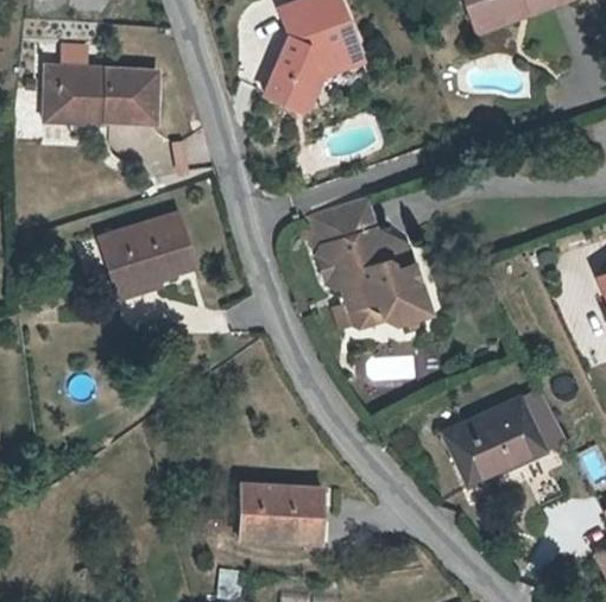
[(339,0),(314,0),(281,14),(291,40),(267,99),(302,114),(308,101),(316,97),(322,81),(359,67),(342,25),(348,23),(339,0)]
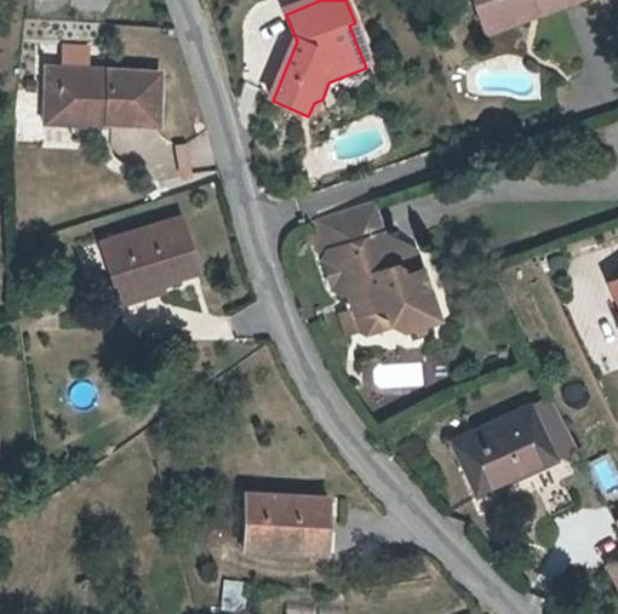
[(536,3),(539,13),(572,0),(473,0),(482,24),(536,3)]
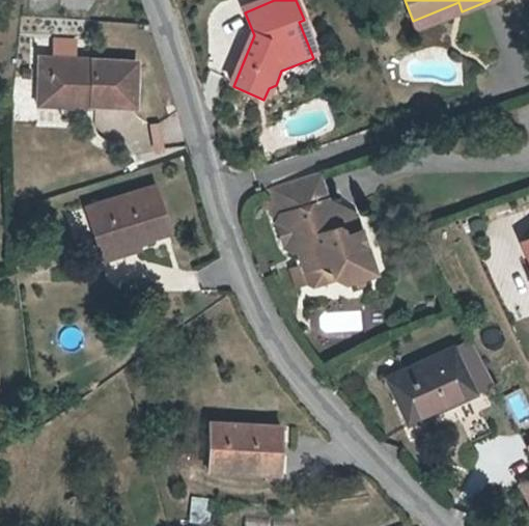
[(417,29),(462,11),(458,2),(413,21),(417,29)]
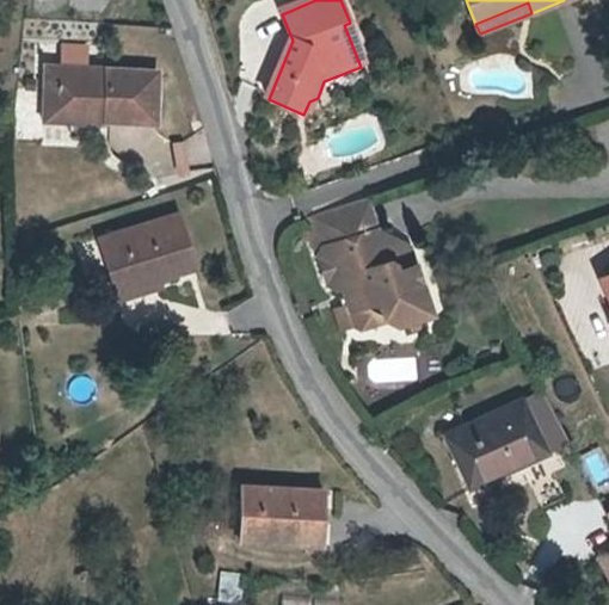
[(61,113),(63,72),(50,71),(48,124),(109,128),(109,123),(109,116),(61,113)]
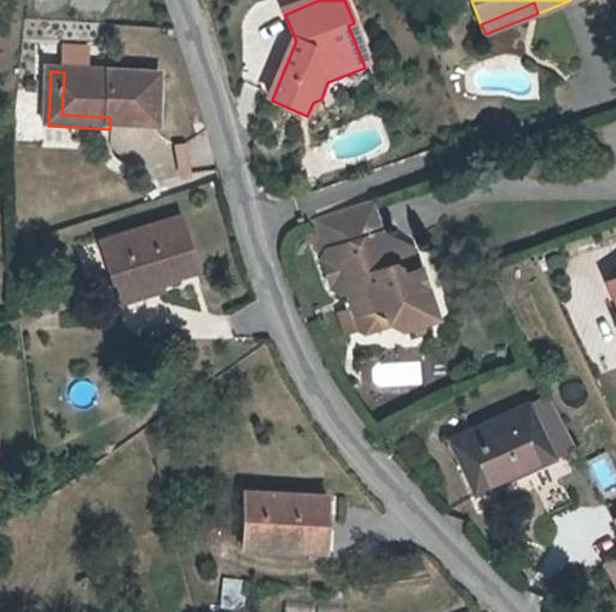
[(110,117),(110,124),(160,128),(163,79),(64,73),(62,115),(110,117)]
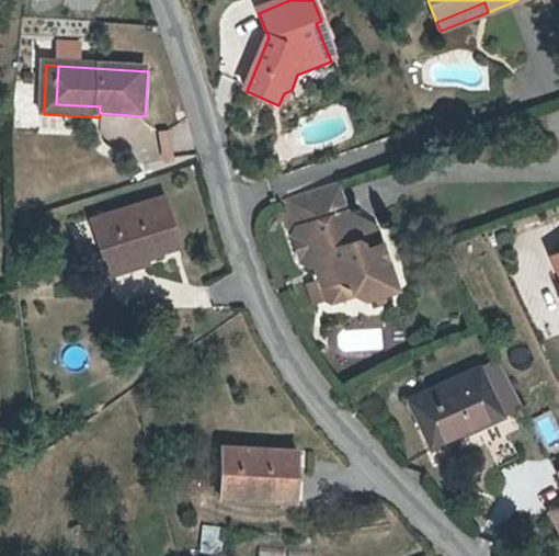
[(345,181),(300,196),(308,226),(306,227),(300,236),(307,261),(317,265),(321,265),(328,286),(353,279),(357,294),(369,301),(401,293),(383,226),(356,218),(345,181)]
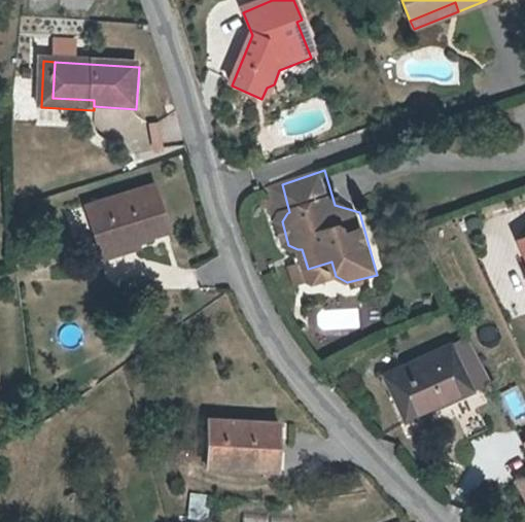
[(282,184),(273,188),(282,221),(287,213),(289,212),(282,184)]
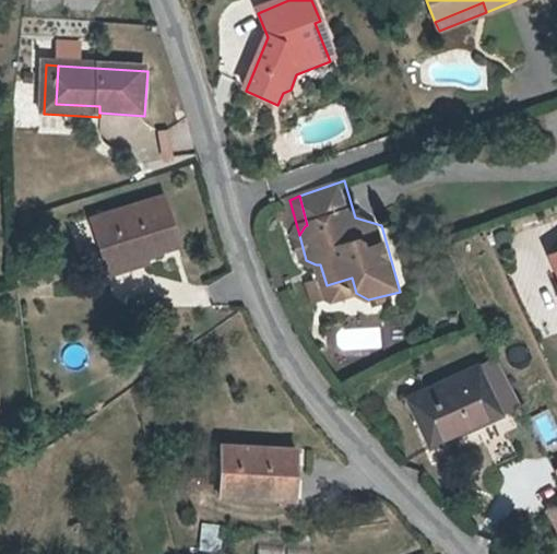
[(145,254),(147,259),(180,248),(166,201),(94,223),(107,266),(145,254)]
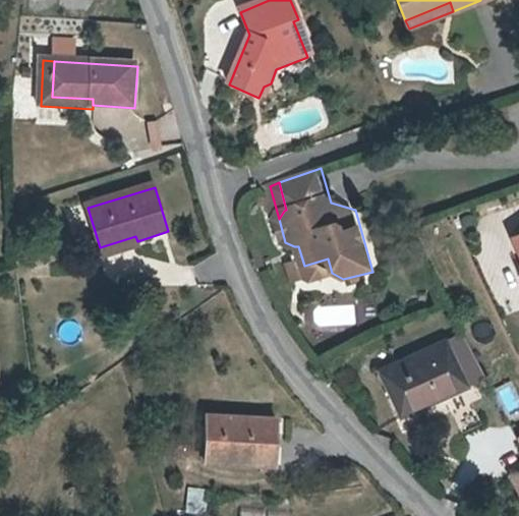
[(139,247),(137,241),(135,236),(100,247),(103,259),(139,247)]
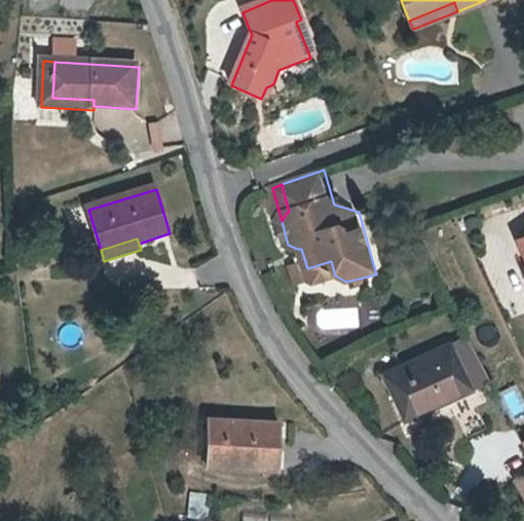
[(490,380),(468,338),(452,345),(473,387),(490,380)]
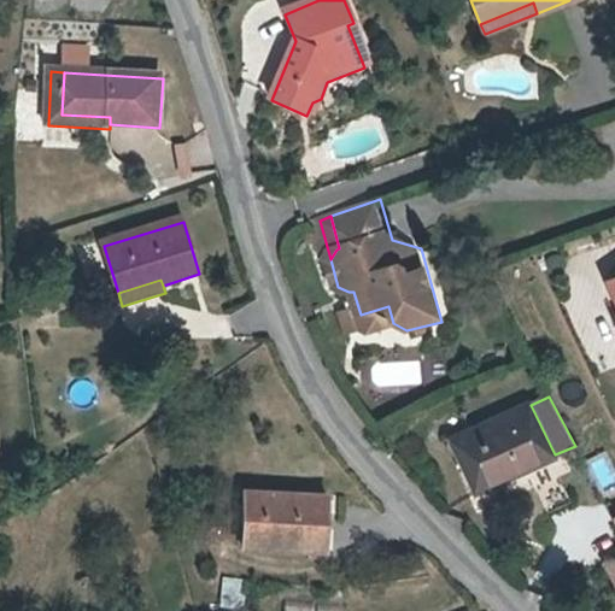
[(476,494),(556,458),(555,454),(531,405),(529,401),(450,440),(476,494)]
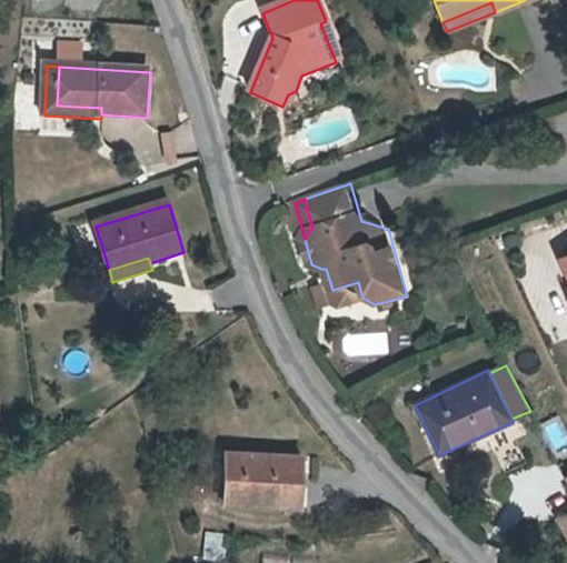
[(290,488),(296,488),(296,462),(224,461),(224,511),(290,511),(290,488)]
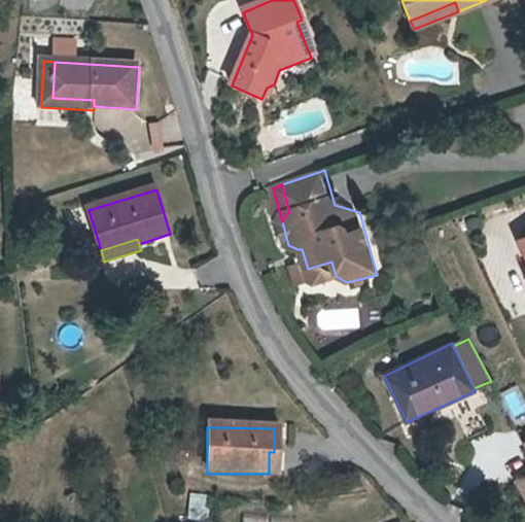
[(524,443),(520,446),(524,454),(524,481),(512,488),(522,509),(524,508),(524,443)]
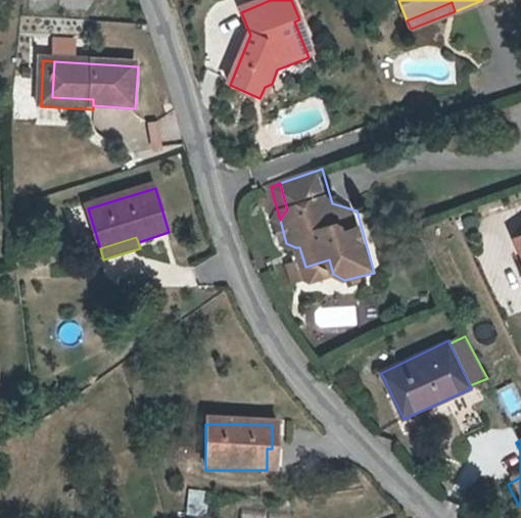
[(188,492),(186,517),(206,517),(209,495),(188,492)]
